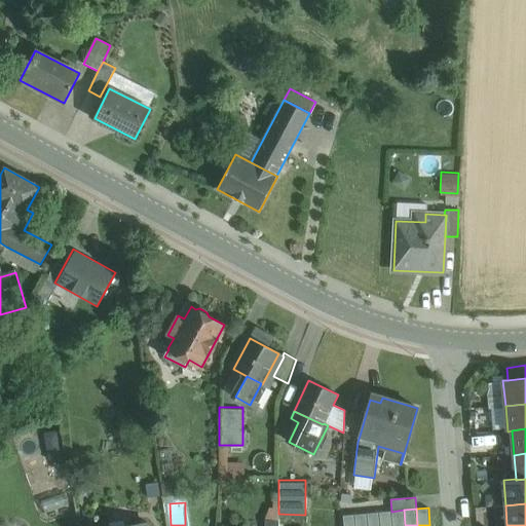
[(391,512),(392,525),(405,525),(404,510),(391,512)]
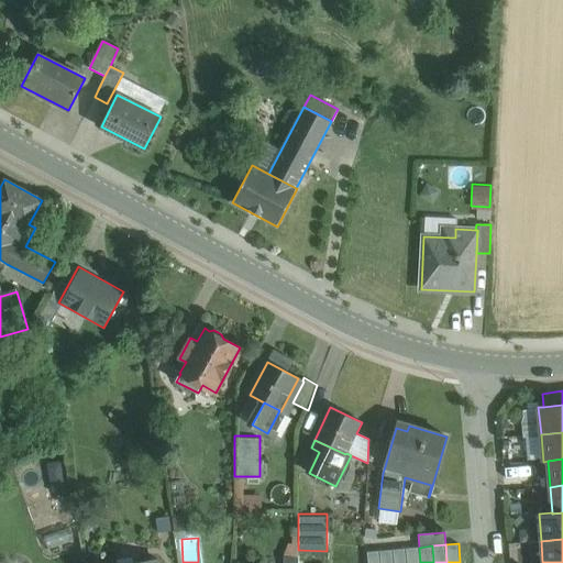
[(420,562),(419,548),(406,549),(407,562),(420,562)]
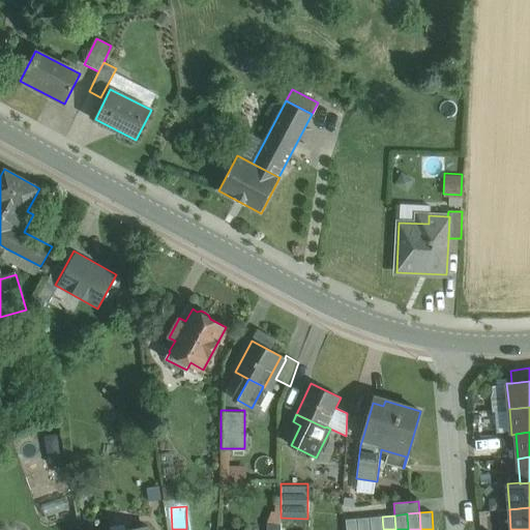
[(383,529),(382,517),(370,518),(371,529),(383,529)]
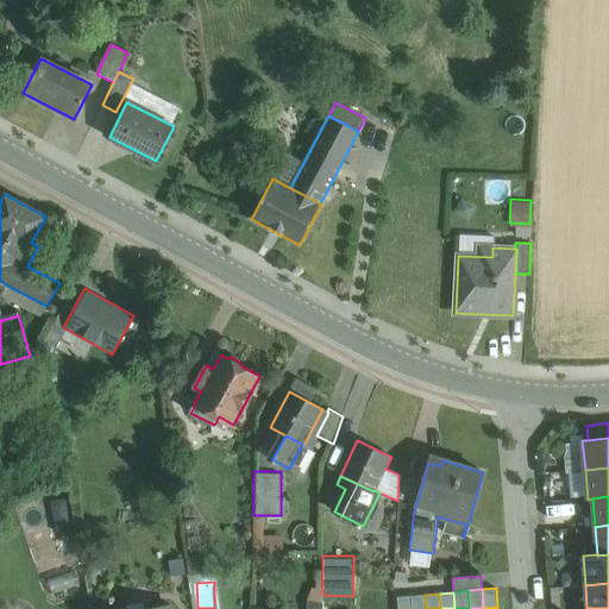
[(426,608),(425,595),(412,596),(412,608),(426,608)]
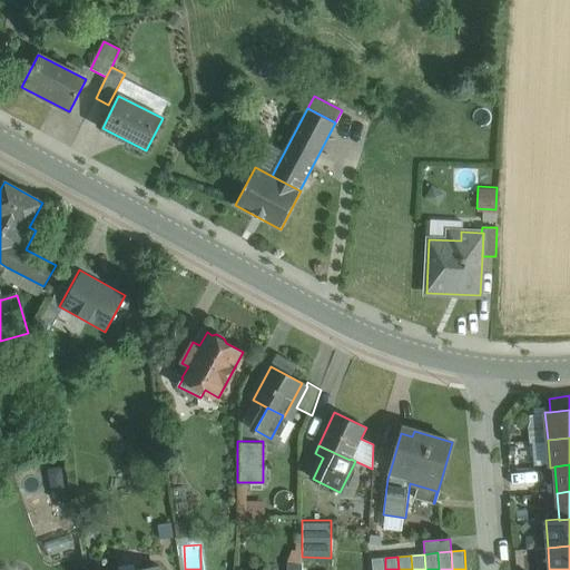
[(385,569),(385,558),(372,559),(372,569),(385,569)]
